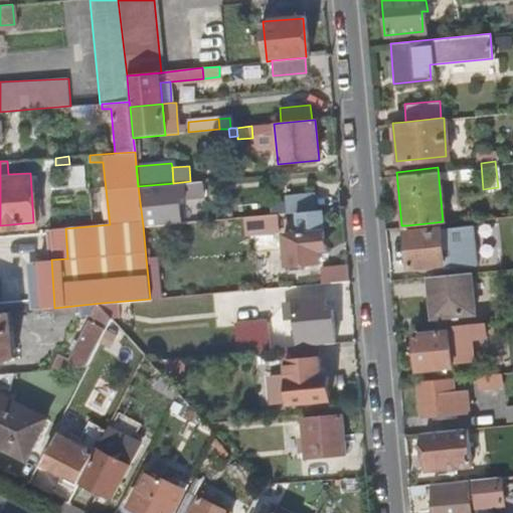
[(183,197),(182,182),(173,183),(138,186),(143,225),(178,222),(176,198),(183,197)]
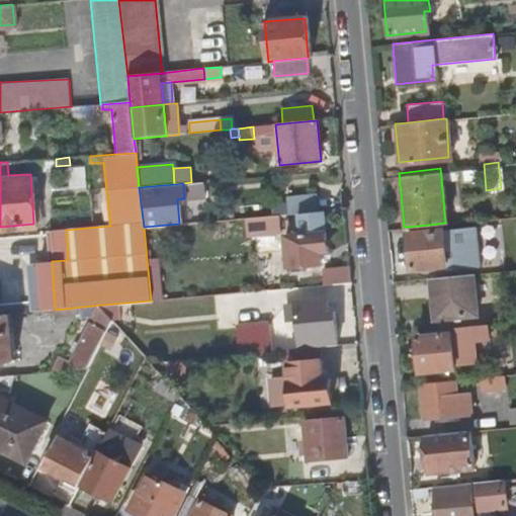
[(286,215),(324,210),(323,195),(285,198),(286,215)]
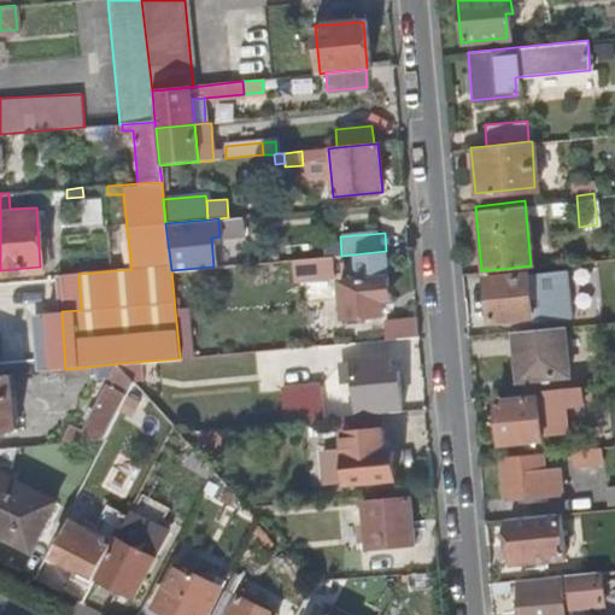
[(333,275),(332,256),(300,259),(303,277),(333,275)]
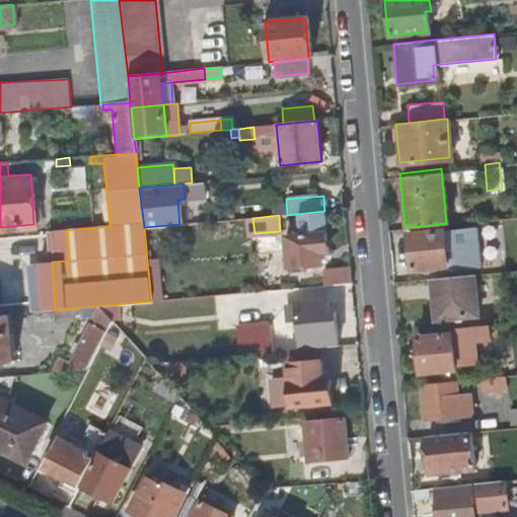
[(439,228),(439,224),(410,227),(410,232),(405,232),(408,268),(443,265),(443,261),(451,261),(448,227),(439,228)]
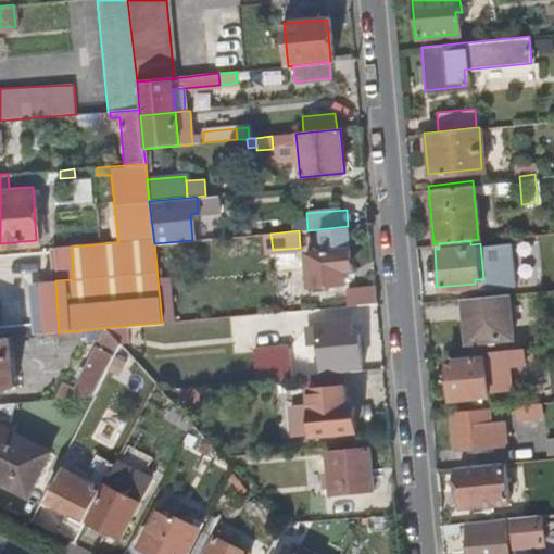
[(350,248),(305,252),(309,286),(343,282),(342,269),(352,268),(350,248)]
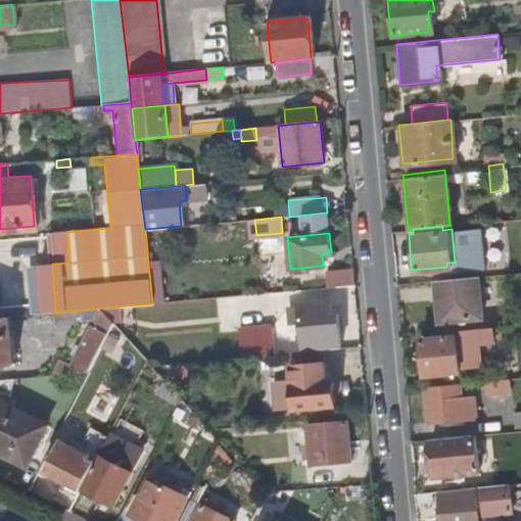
[(148,263),(150,282),(158,281),(156,262),(148,263)]
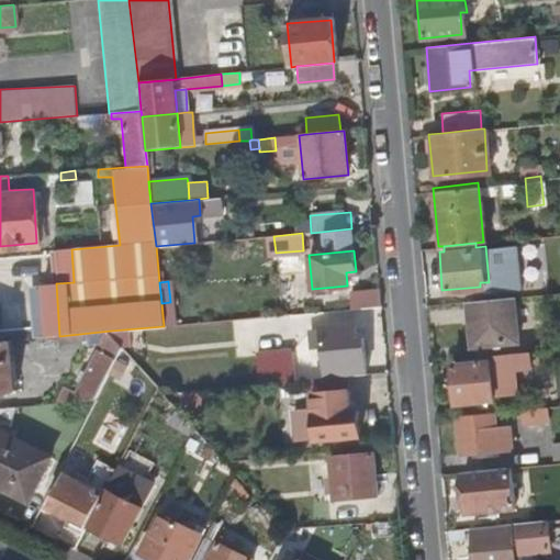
[(349,293),(349,310),(380,306),(378,290),(349,293)]
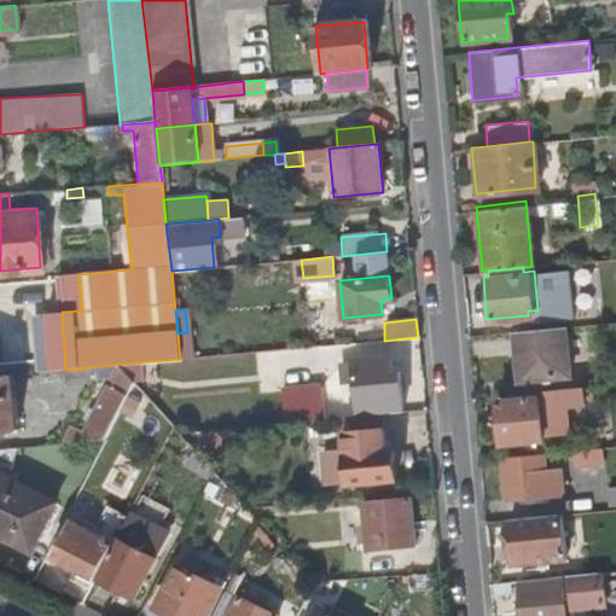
[(564,375),(561,326),(512,331),(518,378),(564,375)]
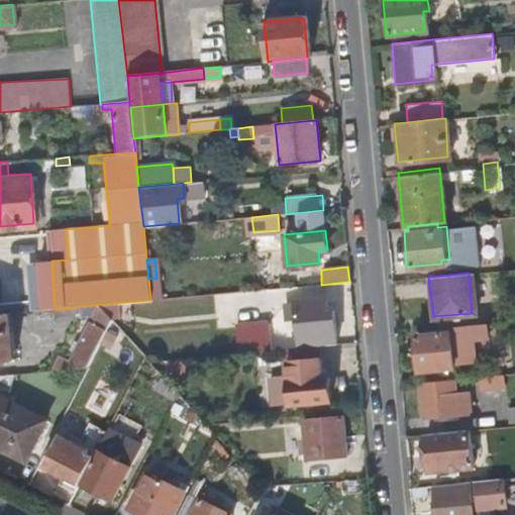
[(286,295),(285,288),(266,290),(267,297),(286,295)]
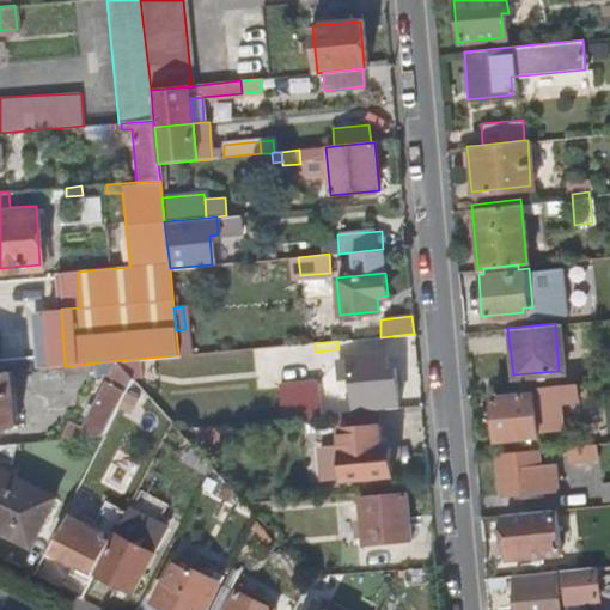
[(376,409),(396,407),(392,366),(386,366),(385,352),(335,357),(336,372),(343,372),(343,378),(352,378),(354,410),(376,409)]
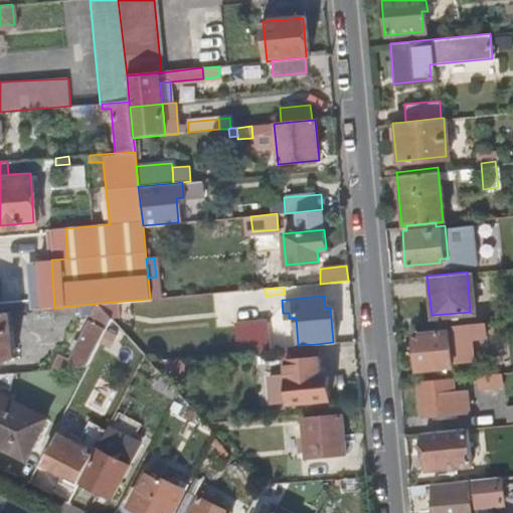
[(10,312),(0,313),(0,356),(13,355),(10,312)]
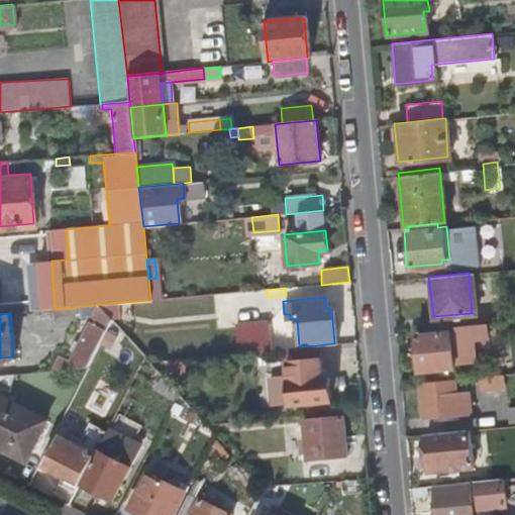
[(63,354),(55,370),(87,367),(106,331),(91,323),(72,358),(63,354)]
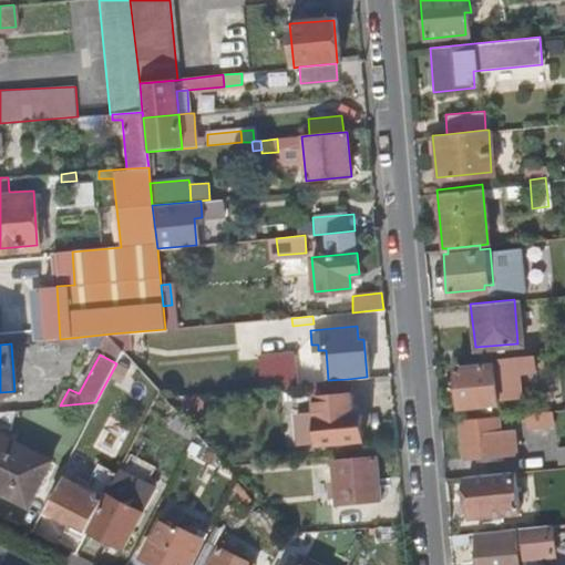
[(258,387),(296,383),(293,358),(257,362),(258,387)]
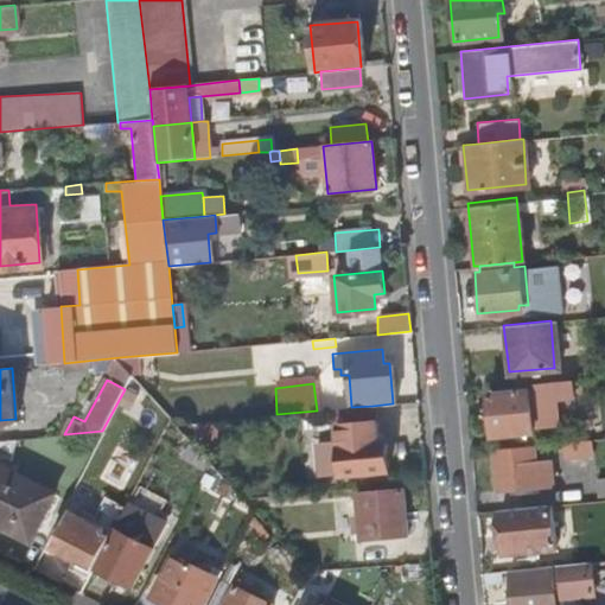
[(527,390),(488,394),(490,434),(530,431),(527,390)]
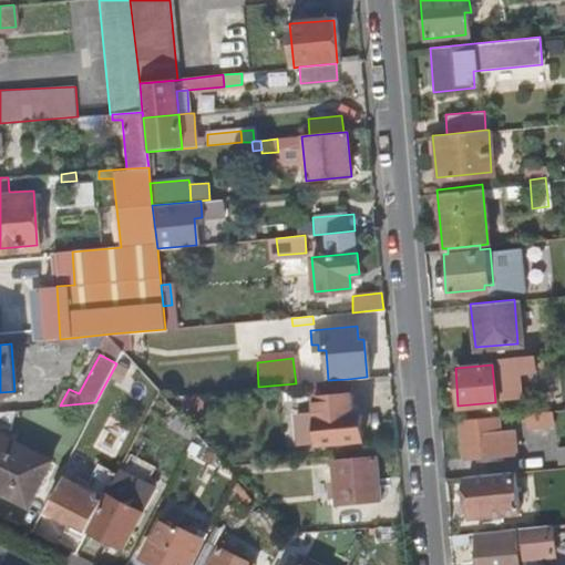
[(328,380),(312,382),(319,442),(362,438),(360,412),(352,412),(348,379),(328,380)]
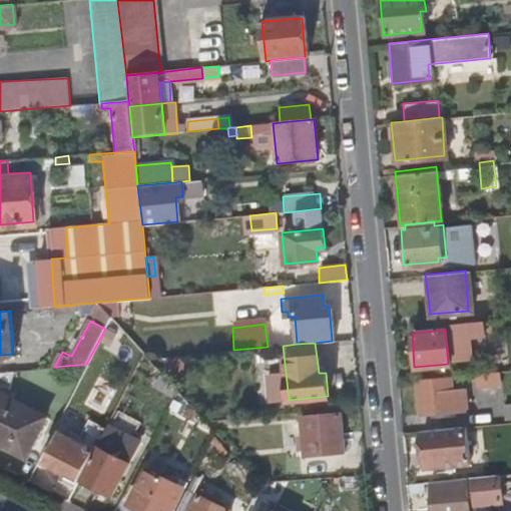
[(173,363),(173,356),(149,358),(155,365),(173,363)]
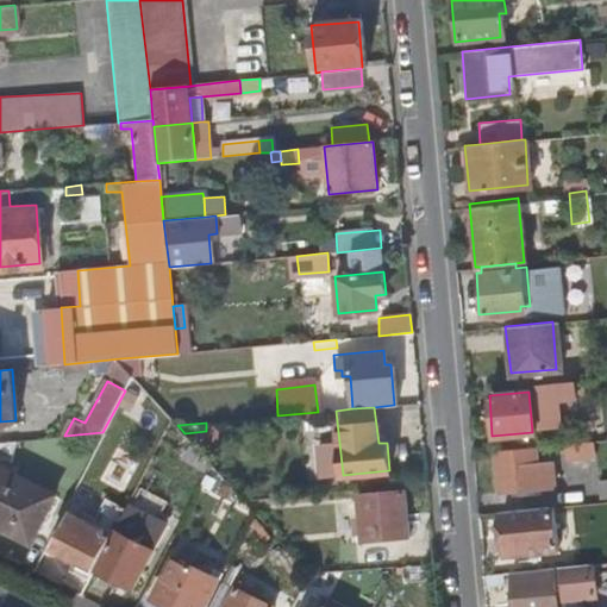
[(586,455),(586,440),(562,443),(563,456),(586,455)]
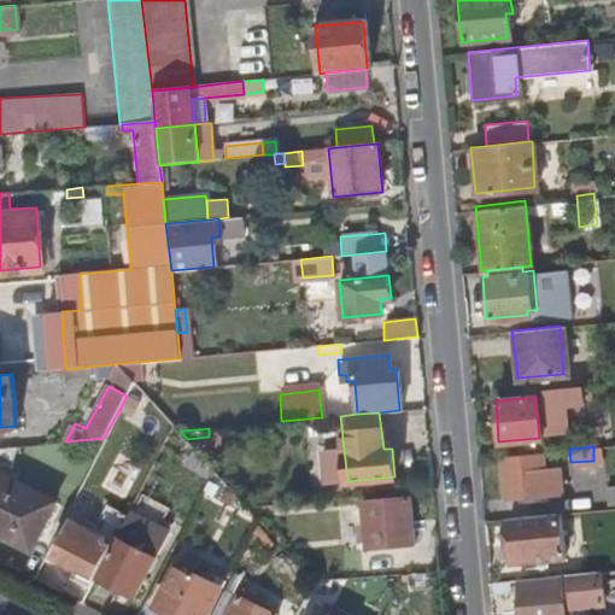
[(511,495),(543,492),(543,491),(555,491),(554,467),(540,467),(539,452),(498,456),(502,496),(511,495)]
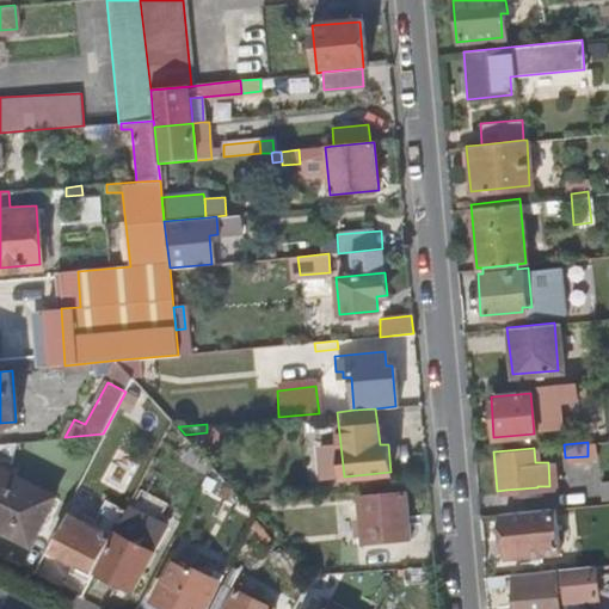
[(0,512),(11,518),(7,526),(30,537),(53,491),(0,465),(0,512)]
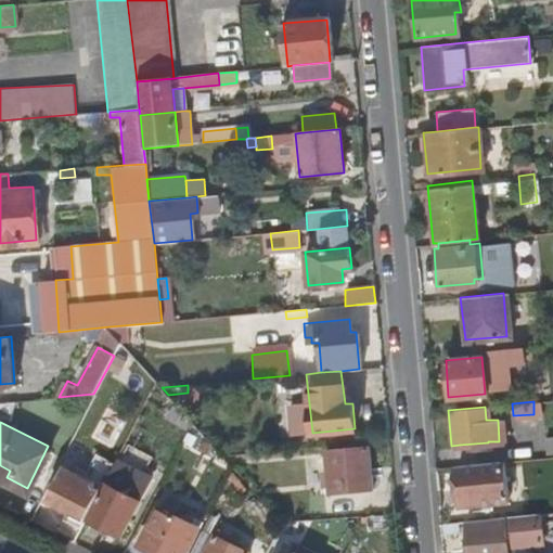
[(552,433),(542,434),(543,451),(552,450),(552,433)]
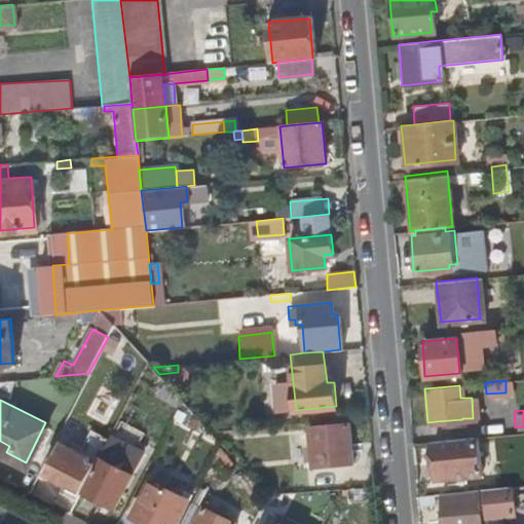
[(348,424),(310,427),(312,466),(345,464),(344,444),(350,443),(348,424)]
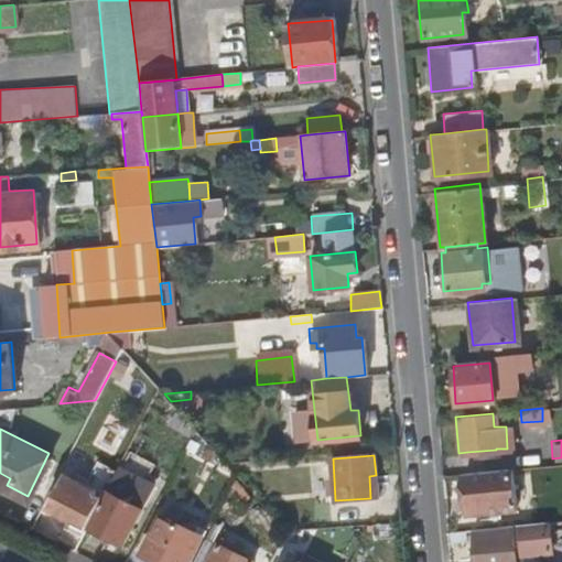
[(512,508),(510,468),(463,473),(465,511),(512,508)]
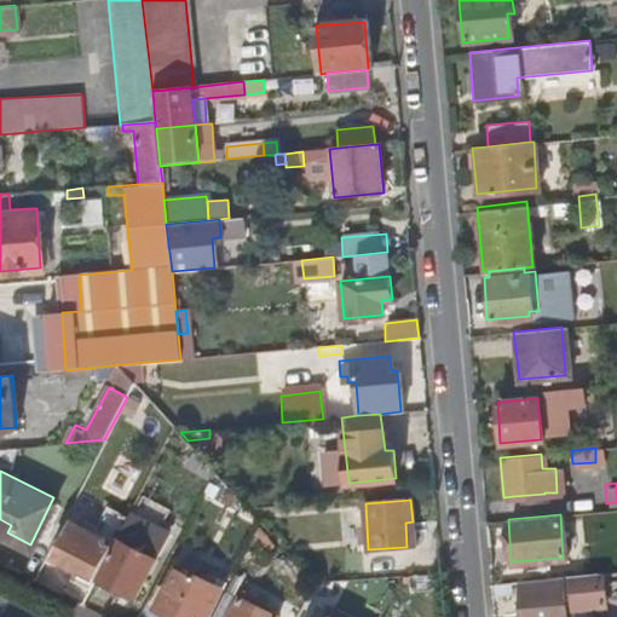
[(0,529),(7,532),(11,525),(0,519),(0,529)]
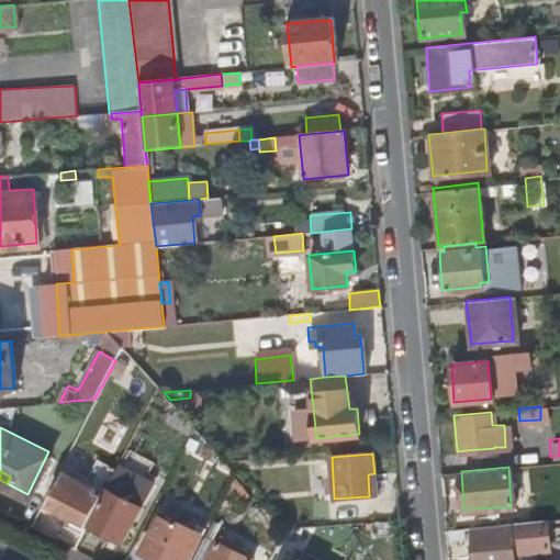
[(64,525),(81,534),(102,494),(65,476),(48,504),(69,515),(64,525)]
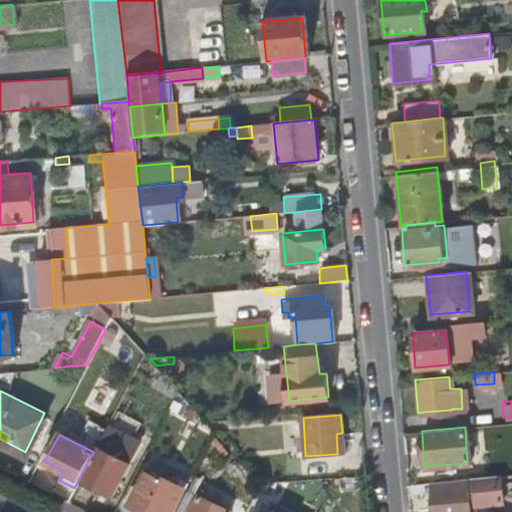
[(129,464),(99,448),(82,480),(112,496),(129,464)]
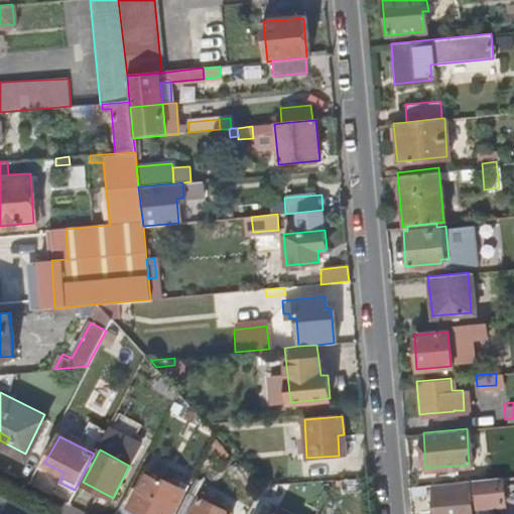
[(178,486),(148,470),(130,505),(146,513),(171,513),(187,484),(181,480),(178,486)]
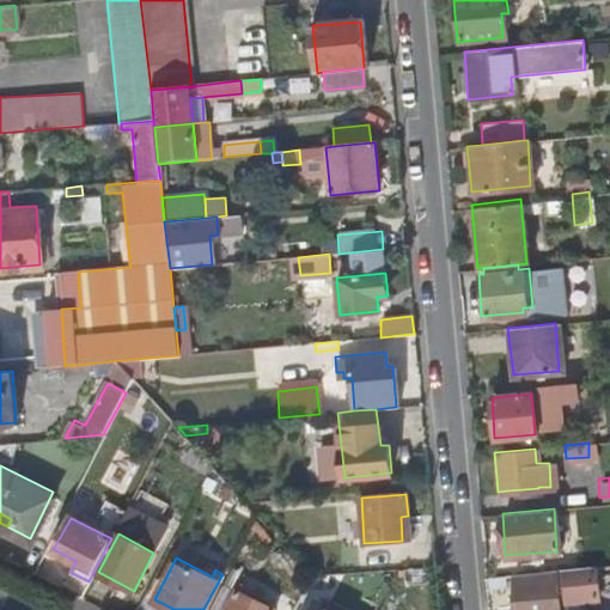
[(595,597),(592,565),(512,573),(516,609),(555,609),(555,601),(595,597)]
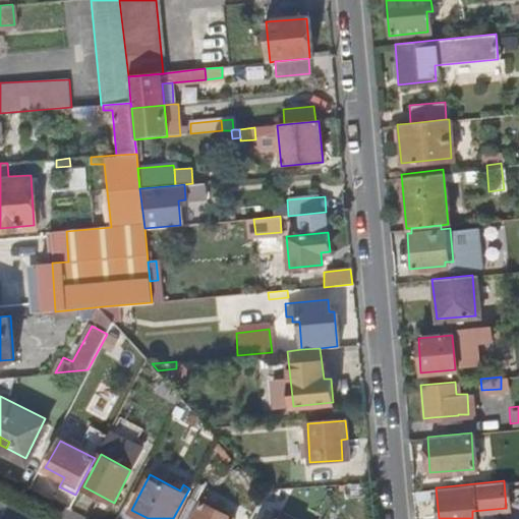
[(189,497),(178,518),(232,518),(234,517),(200,499),(198,502),(189,497)]
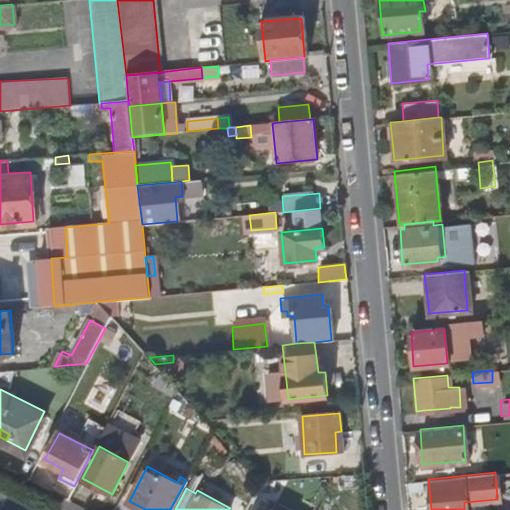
[(280,509),(262,501),(257,509),(280,509)]
